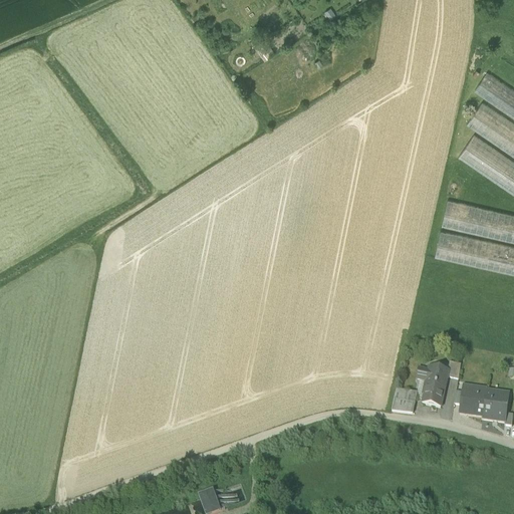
[(474,92),(513,118),(513,90),(487,72),(474,92)]
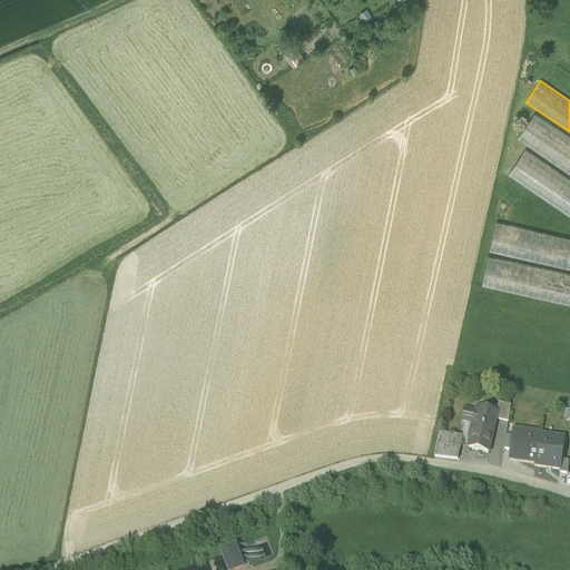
[(518,139),(569,175),(569,137),(534,114),(518,139)]
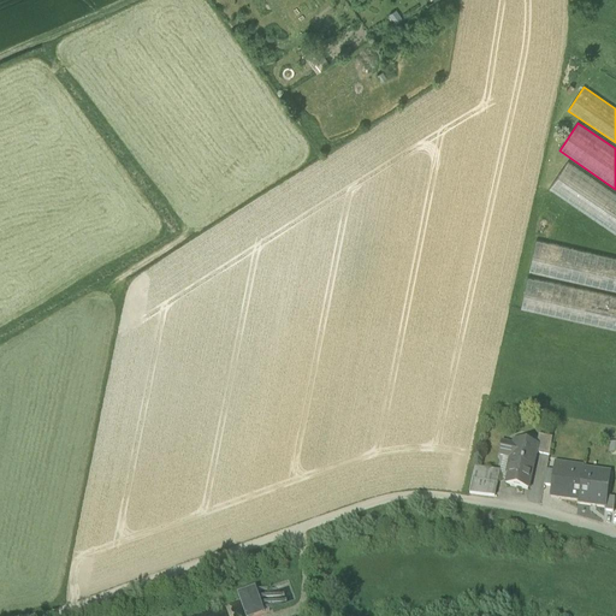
[(549,189),(615,235),(615,195),(568,163),(549,189)]
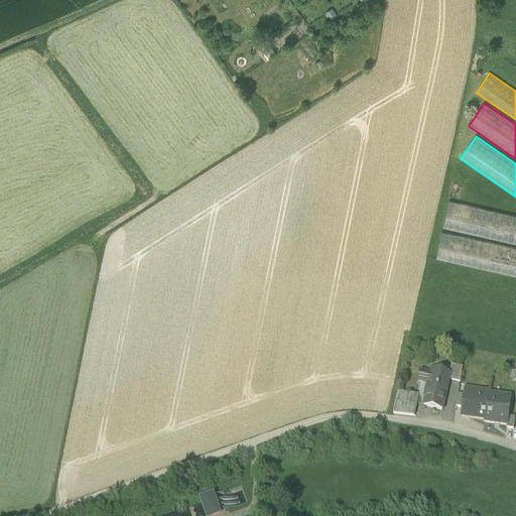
[(443,228),(515,244),(515,216),(449,201),(443,228)]
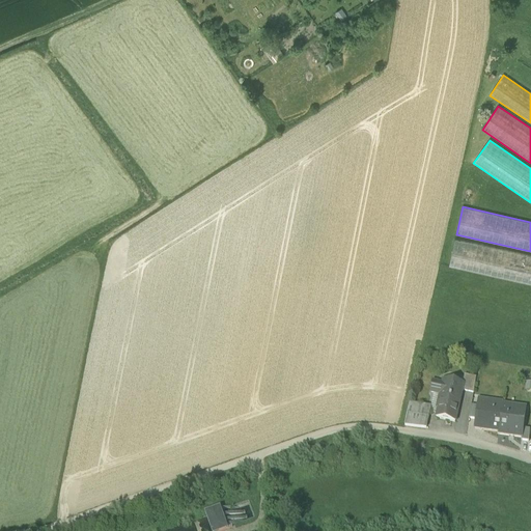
[(449,267),(530,284),(530,255),(455,239),(449,267)]
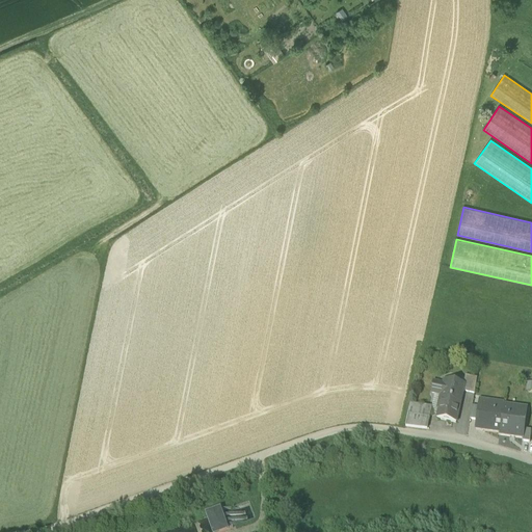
[(462,393),(475,395),(477,379),(466,377),(463,386),(464,386),(462,393)]
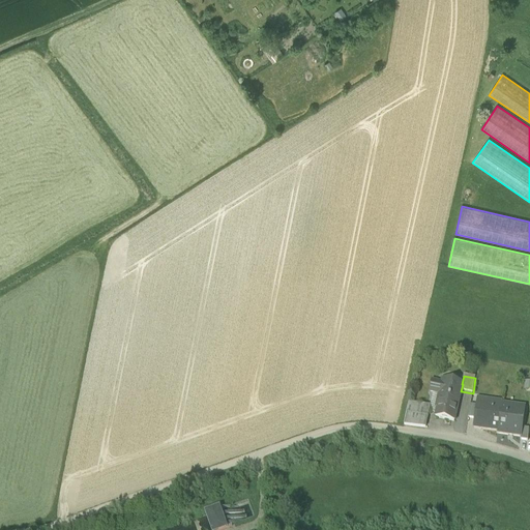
[(444,380),(443,384),(441,395),(436,419),(453,422),(461,391),(463,384),(462,384),(444,380)]
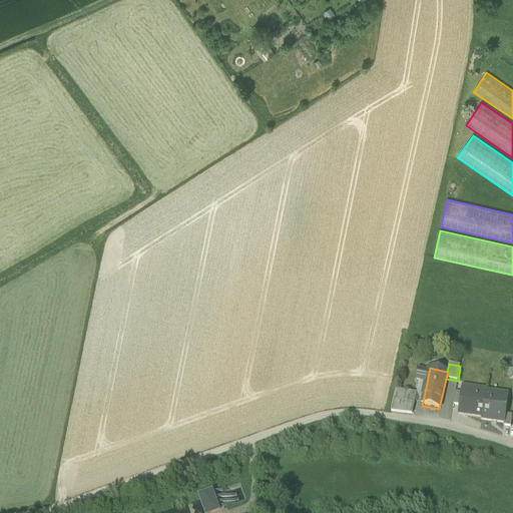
[(416,380),(427,383),(429,372),(419,370),(416,380)]
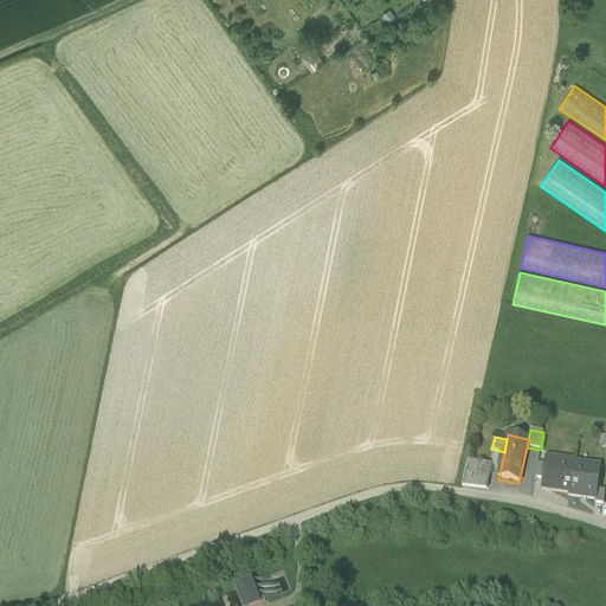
[(542,491),(569,495),(573,464),(574,464),(574,462),(555,459),(554,468),(546,466),(543,481),(542,491)]
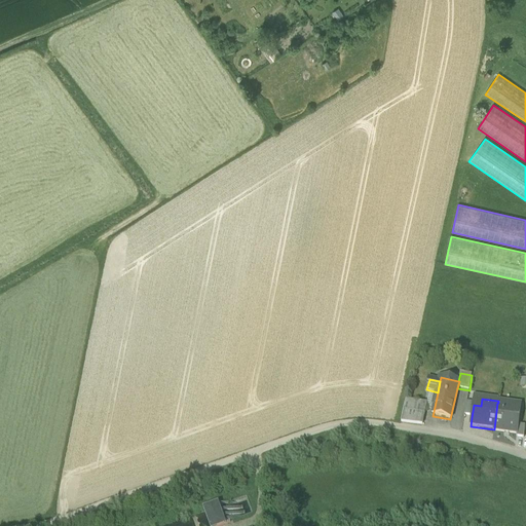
[(401,423),(422,425),(427,404),(406,401),(401,423)]
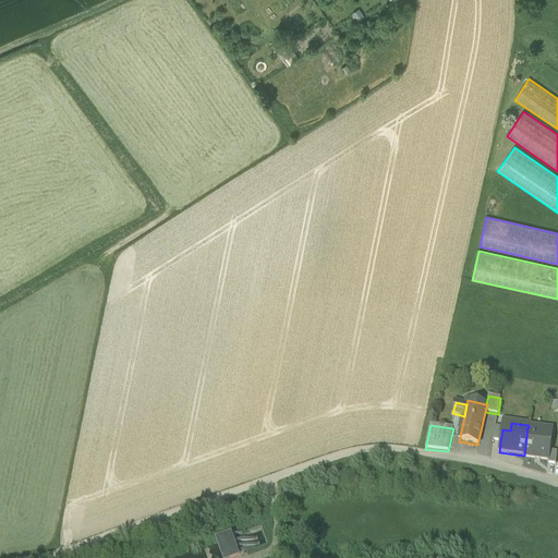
[(529,427),(528,427),(524,456),(523,458),(548,461),(549,452),(552,438),(543,437),(545,429),(529,427)]
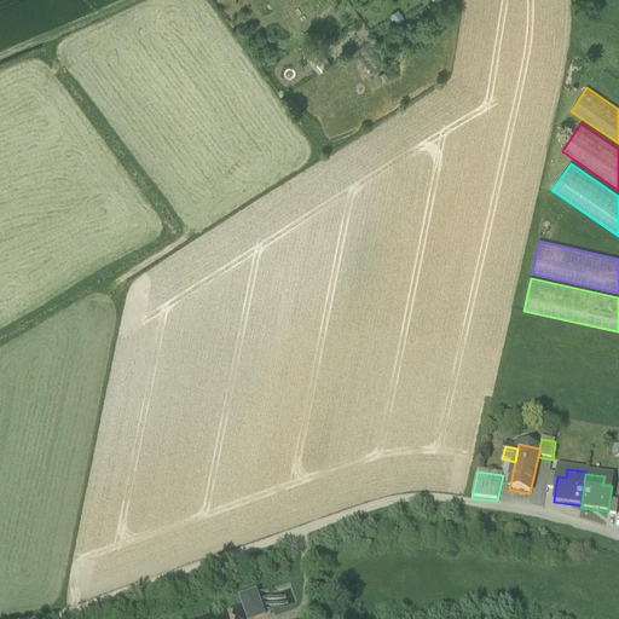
[(547,490),(555,491),(557,476),(549,475),(547,490)]
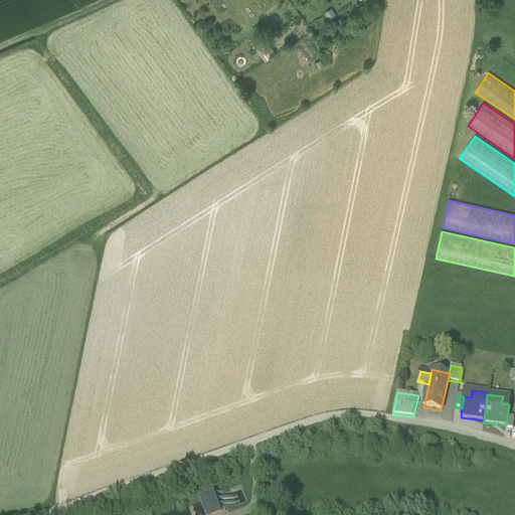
[(514,418),(507,417),(506,425),(505,428),(513,430),(514,418)]
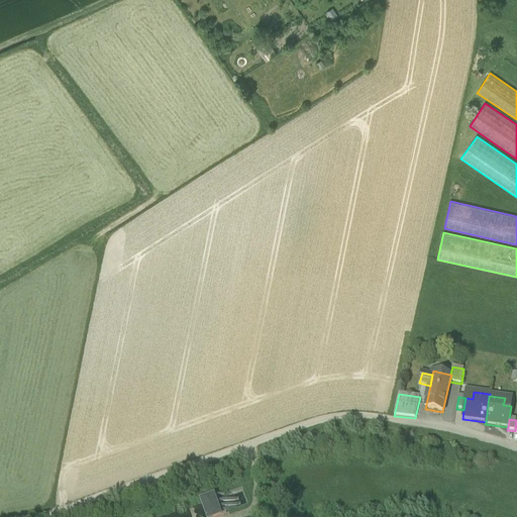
[(202,501),(207,516),(218,516),(221,516),(213,496),(202,501)]
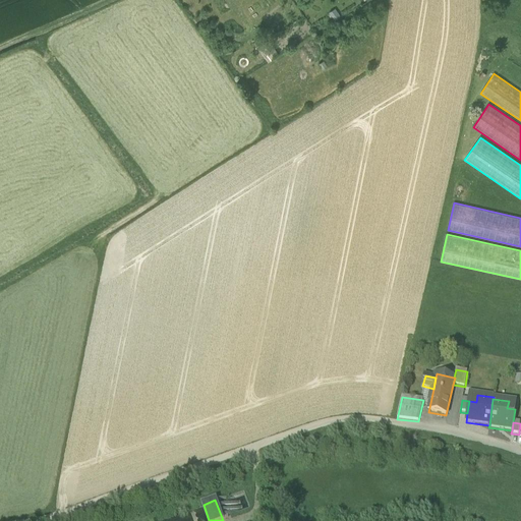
[(226,504),(228,513),(236,512),(235,503),(226,504)]
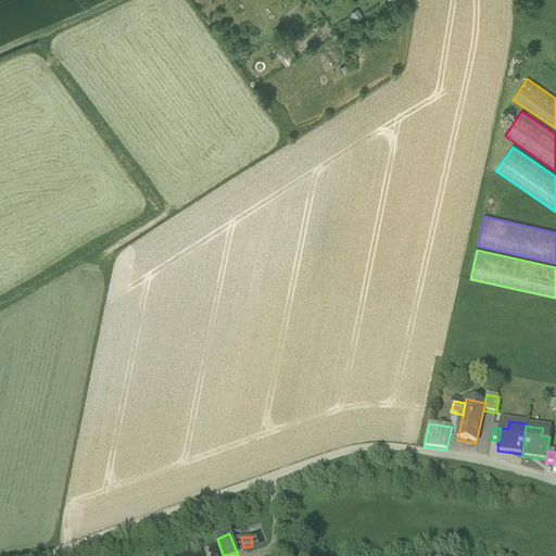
All buildings are outlined.
